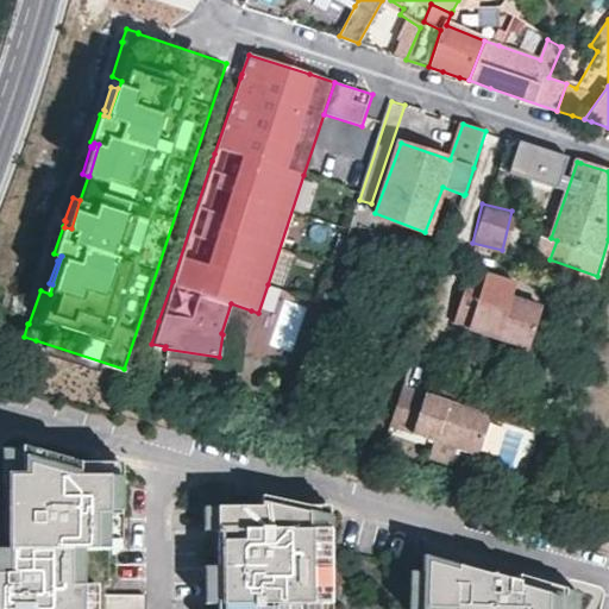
[(514,295),(519,280),(475,265),(456,321),(533,346),(545,307),(514,295)]
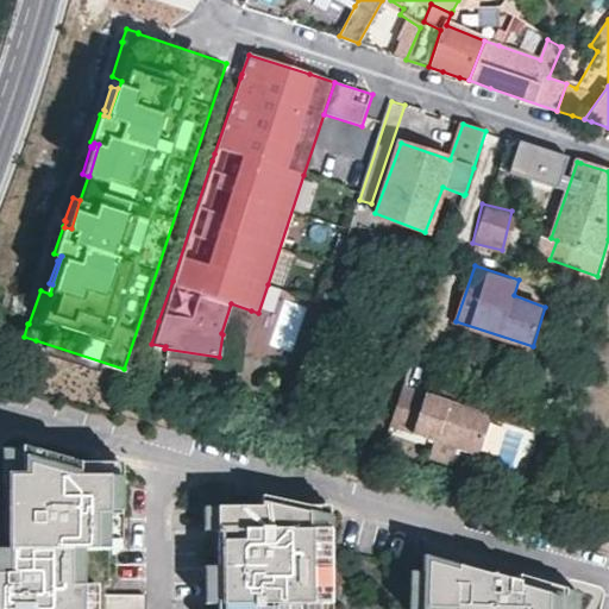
[(514,295),(545,307),(552,286),(520,276),(519,280),(514,295)]
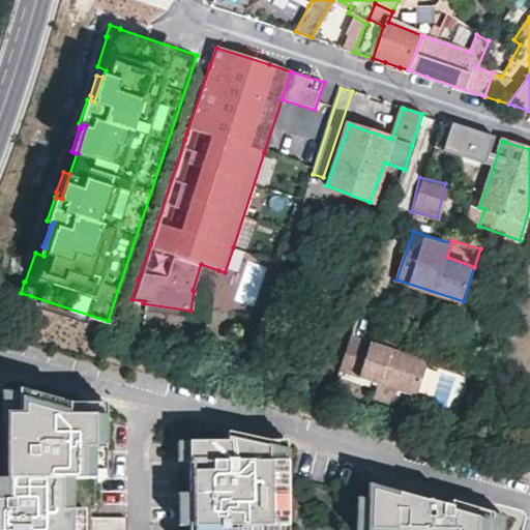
[(143,303),(141,314),(206,324),(211,294),(218,270),(201,264),(193,290),(194,291),(190,311),(143,303)]
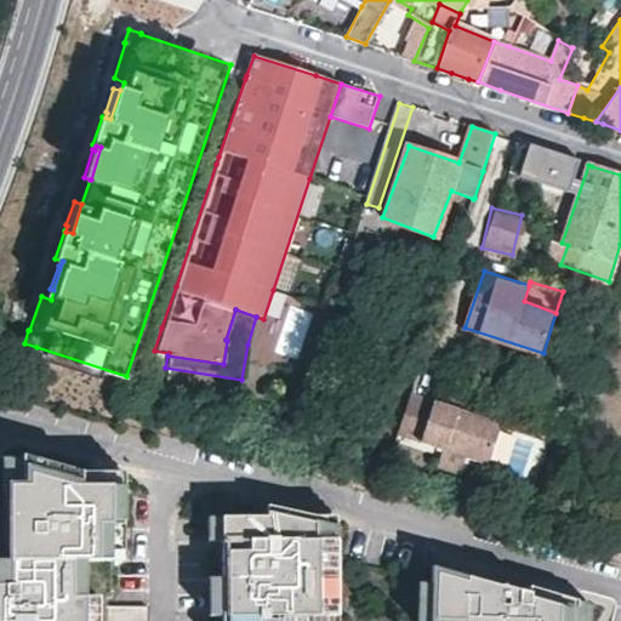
[(503,422),(410,391),(396,432),(490,463),(503,422)]
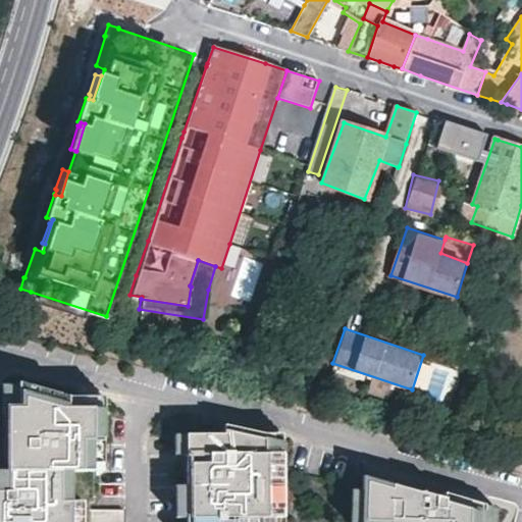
[(81,402),(30,390),(30,393),(31,415),(19,416),(20,422),(20,447),(20,449),(28,449),(29,477),(21,478),(17,479),(12,479),(12,485),(4,486),(4,509),(0,509),(0,521),(86,521),(86,507),(86,476),(107,476),(107,464),(106,413),(81,413),(81,402)]
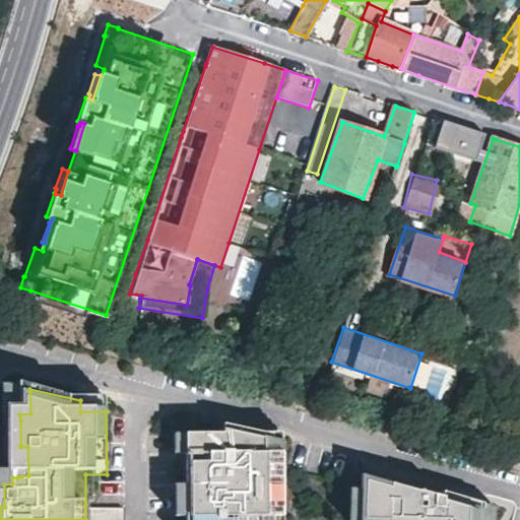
[(30,413),(29,391),(13,392),(13,414),(19,414),(30,413)]
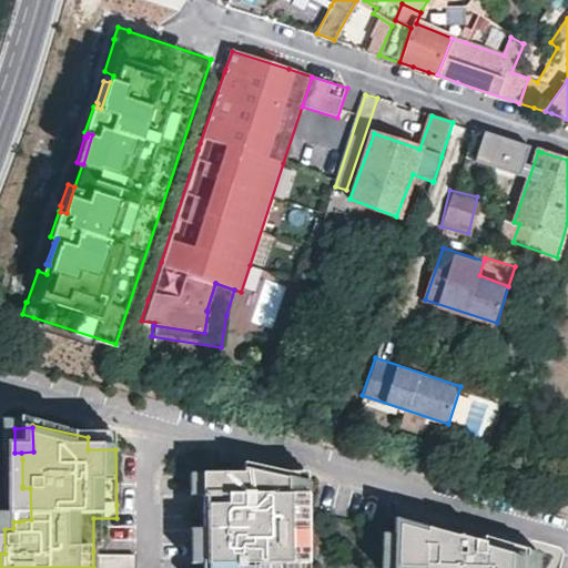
[(115,449),(127,436),(88,437),(88,449),(115,449)]
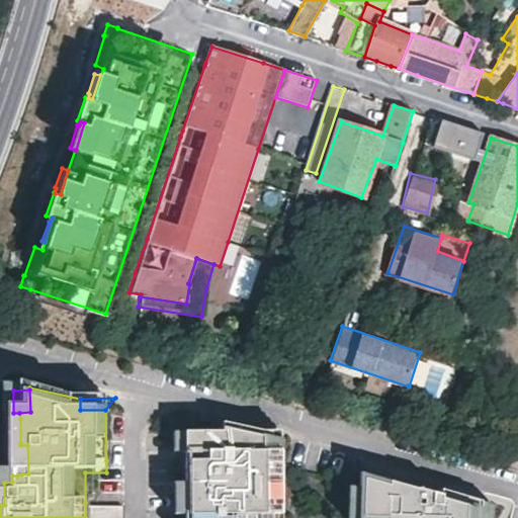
[(116,459),(115,398),(105,410),(106,460),(116,459)]
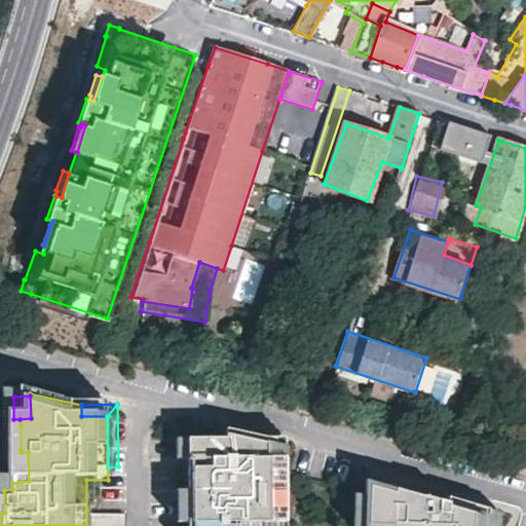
[(191,521),(191,525),(290,525),(291,518),(289,441),(279,441),(279,435),(242,425),(242,436),(189,438),(190,467),(190,489),(191,521)]
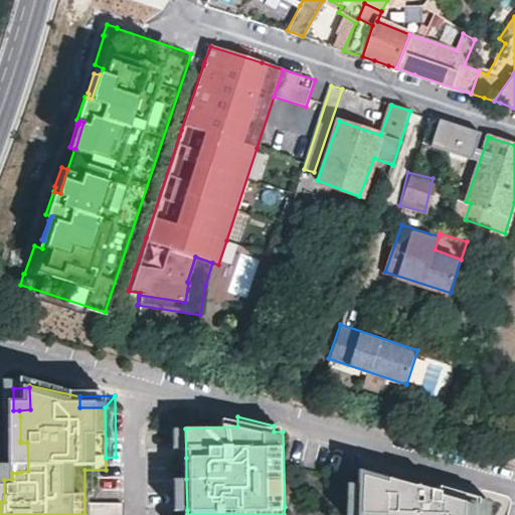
[(186,458),(185,428),(173,428),(173,458),(186,458)]
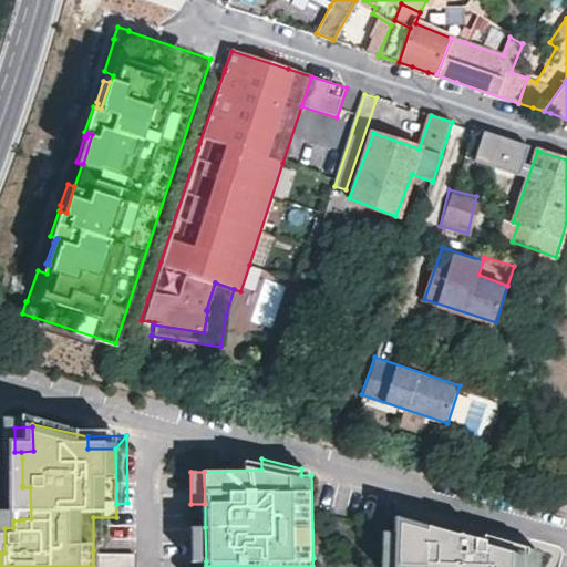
[(484,543),(395,518),(394,534),(393,566),(527,566),(528,555),(484,543)]
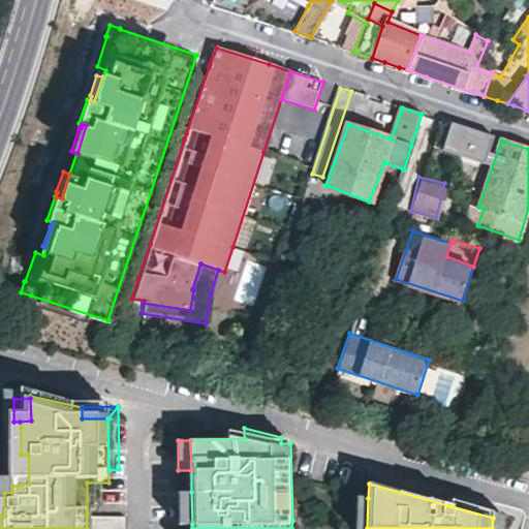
[(180,524),(192,524),(191,492),(179,492),(180,524)]
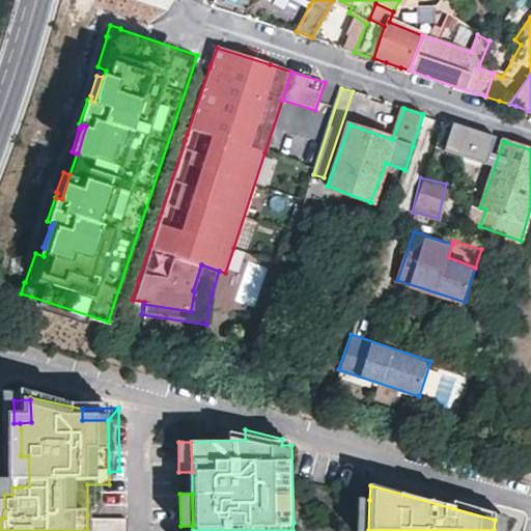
[(368,530),(369,500),(359,500),(357,530),(368,530)]
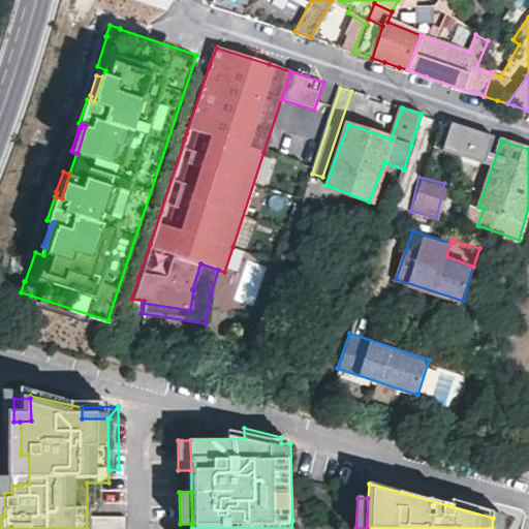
[(452,506),(493,518),(493,514),(493,512),(453,500),(452,506)]
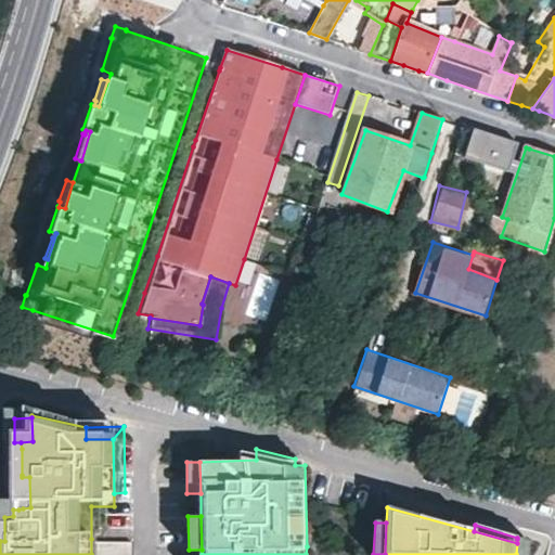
[(91,539),(91,554),(103,554),(103,539),(91,539)]
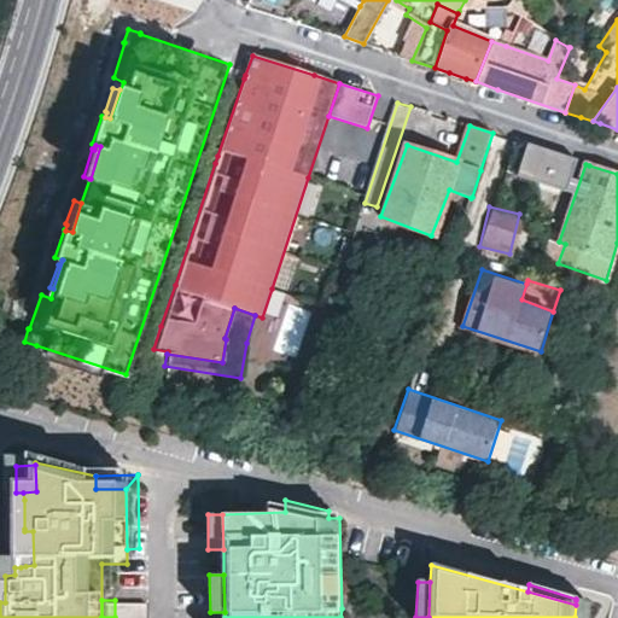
[(576,605),(575,617),(589,617),(590,604),(576,600),(576,605)]
